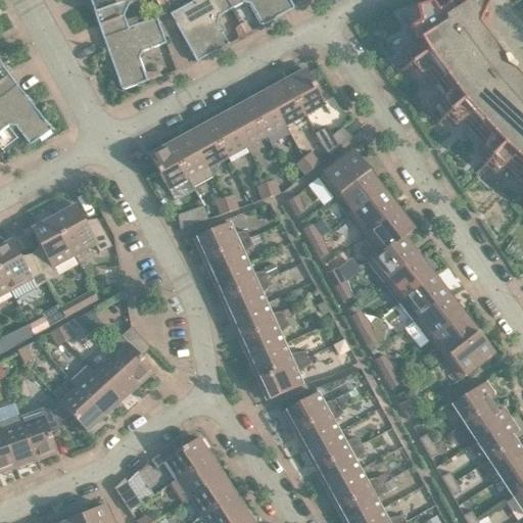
[(128,5),(140,0),(88,0),(97,25),(123,15),(128,5)]
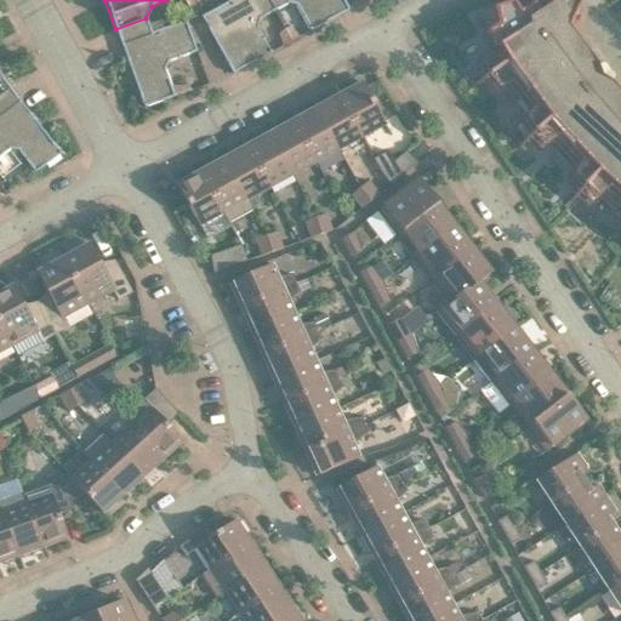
[(200,17),(201,18),(232,74),(271,52),(257,27),(260,18),(273,11),(267,0),(232,0),(231,1),(229,0),(200,17)]
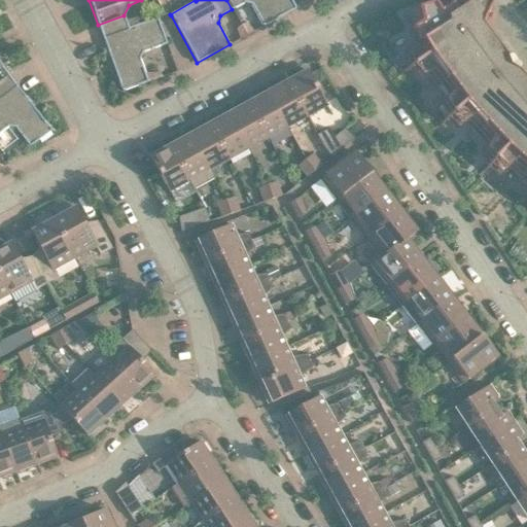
[(295,8),(290,0),(226,0),(232,9),(244,3),(251,4),(262,26),(295,8)]
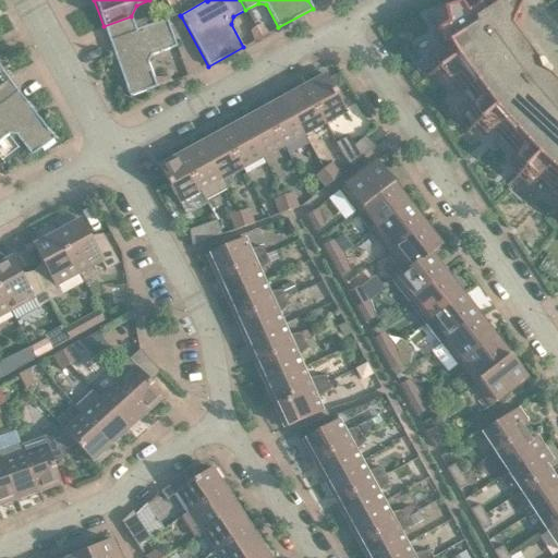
[(444,10),(447,24),(437,29),(431,23),(425,14),(424,15),(429,24),(436,29),(437,31),(443,41),(428,57),(435,69),(414,83),(415,85),(436,71),(445,83),(453,80),(471,104),(465,111),(474,122),(455,138),(456,141),(475,124),(485,135),(494,131),(513,153),(509,161),(519,172),(501,190),(502,192),(521,173),(531,183),(540,178),(557,194),(557,205),(557,206),(557,228),(553,235),(554,238),(557,232),(557,87),(542,70),(510,26),(520,5),(514,1),(513,0),(486,0),(466,12),(462,4),(462,2),(443,9),(443,10),(444,10)]
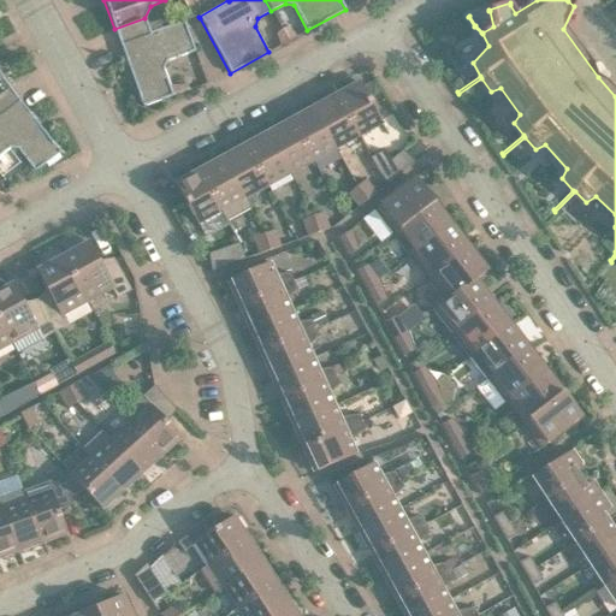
[(150,34),(150,33),(147,25),(144,18),(114,29),(120,45),(150,34)]
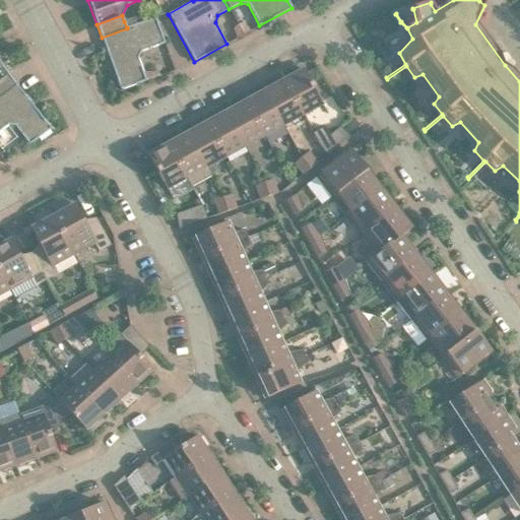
[(139,23),(127,27),(127,28),(102,38),(120,89),(158,76),(156,72),(142,73),(137,58),(140,52),(165,43),(155,18),(155,17),(139,23)]
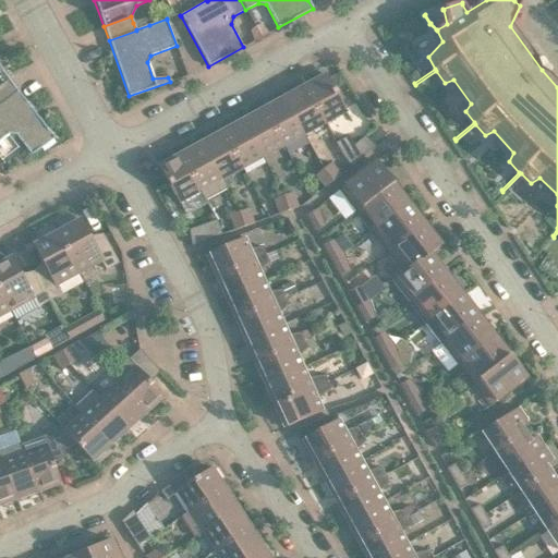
[(145,19),(133,23),(136,29),(149,25),(145,19)]
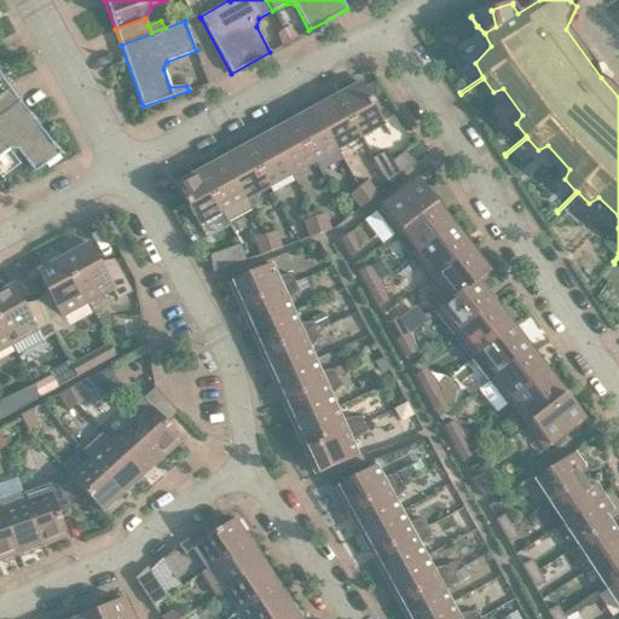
[(289,41),(298,36),(289,28),(283,29),(289,41)]
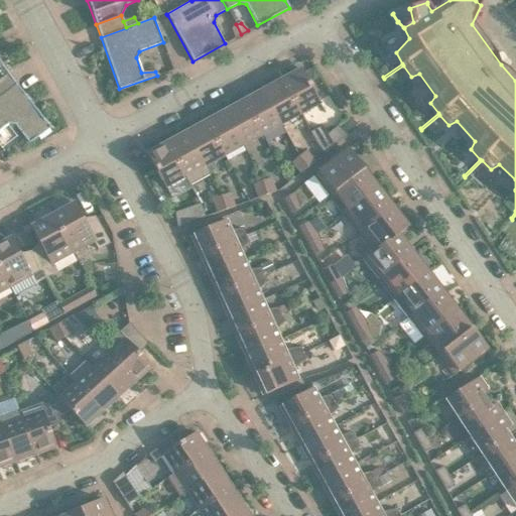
[(234,38),(241,34),(236,24),(232,28),(234,38)]
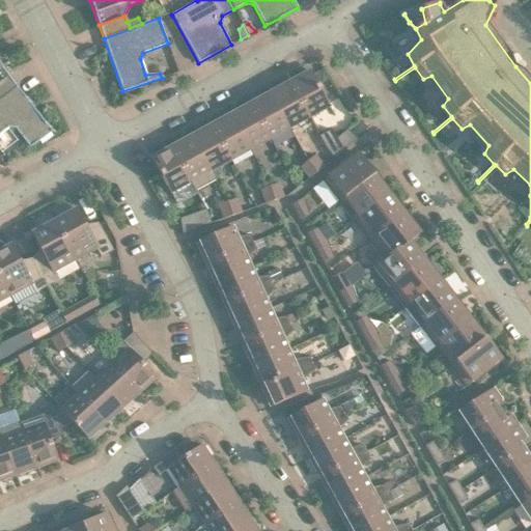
[(322,70),(313,75),(318,84),(327,79),(322,70)]
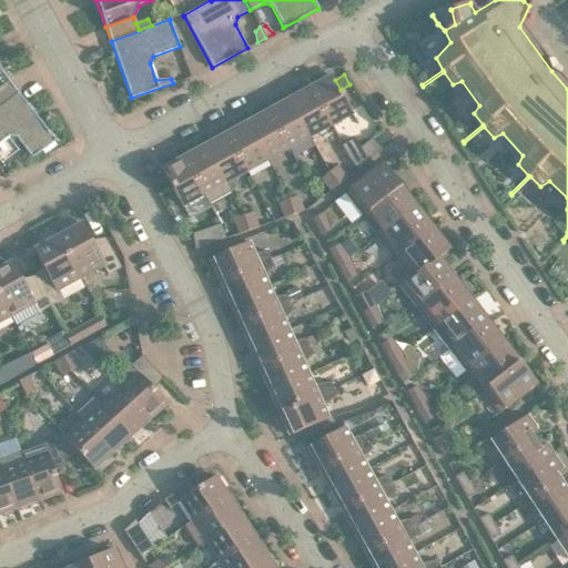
[(351,113),(355,122),(356,121),(331,75),(310,88),(330,125),(351,113)]
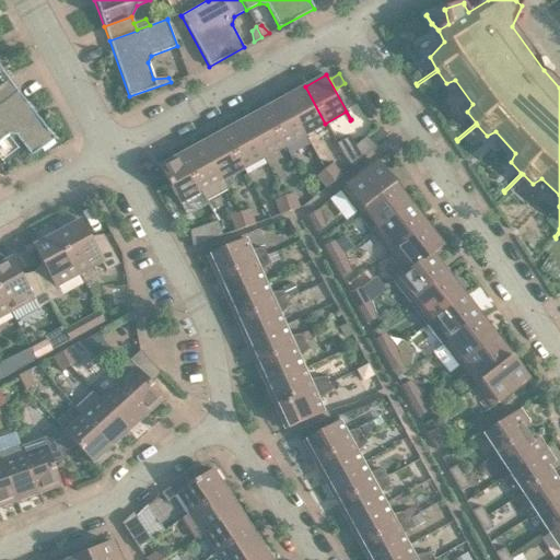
[(0,104),(18,91),(9,79),(0,85),(0,104)]
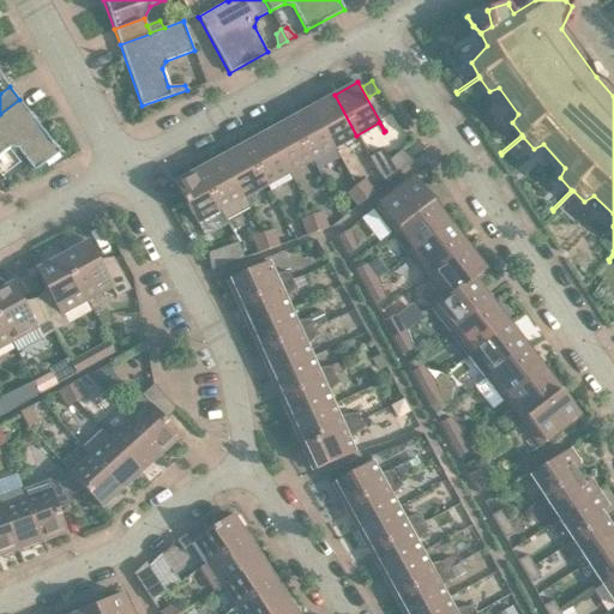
[(335,95),(309,108),(332,149),(356,136),(335,95)]
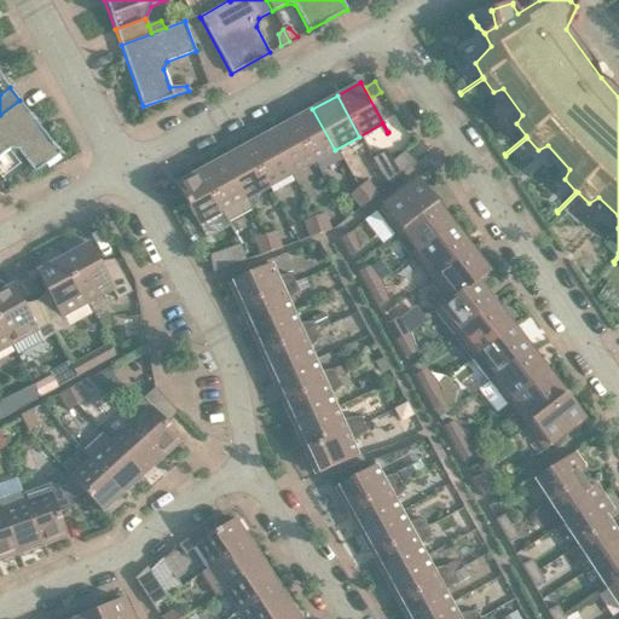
[(0,155),(9,149),(17,150),(29,165),(34,171),(30,173),(32,174),(59,152),(19,100),(0,115),(0,155)]
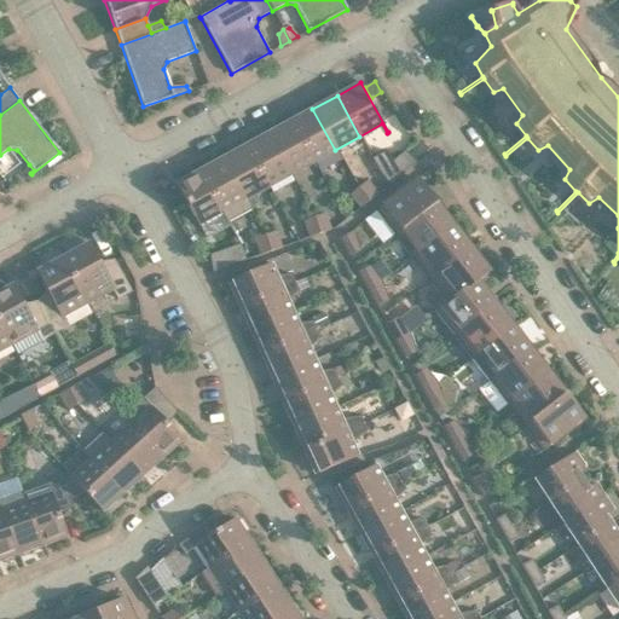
[(313,161),(335,150),(312,109),(291,120),(313,161)]
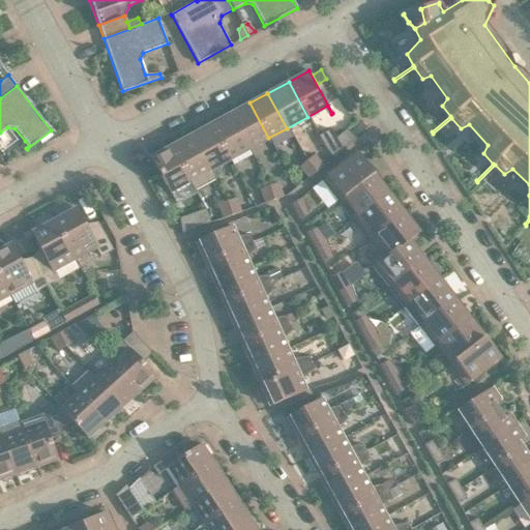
[(249,102),(230,114),(248,149),(268,138),(249,102)]
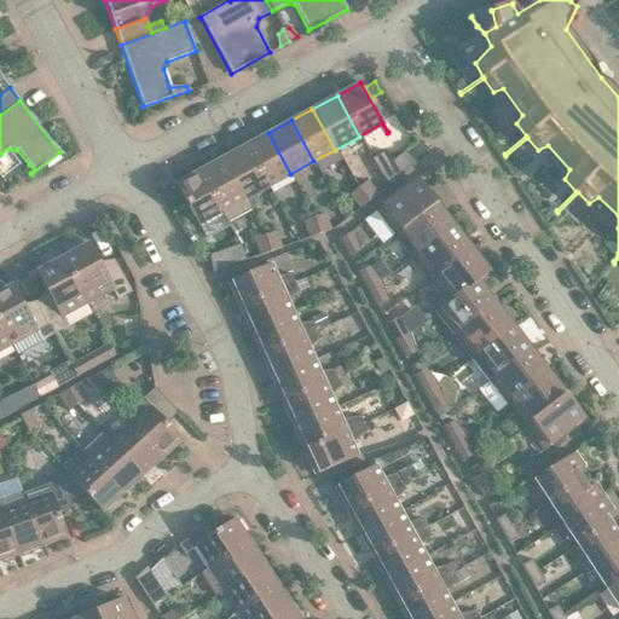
[(267,186),(290,174),(268,133),(246,145),(267,186)]
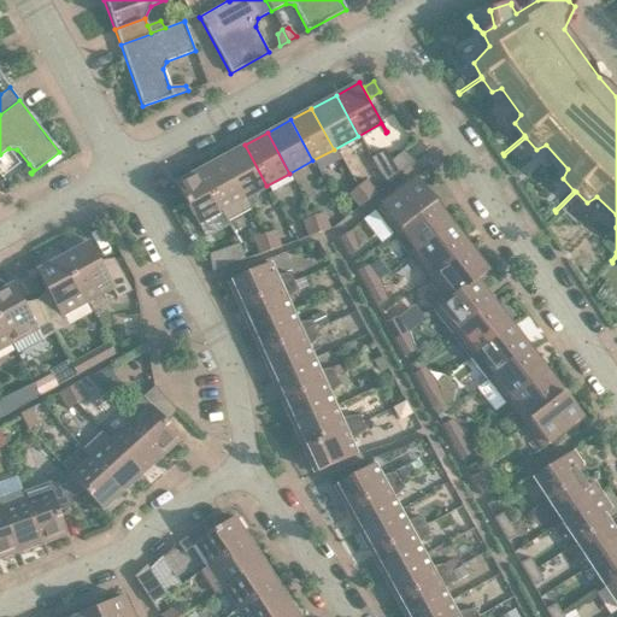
[(222,158),(245,199),(245,198),(266,186),(245,145),(222,158)]
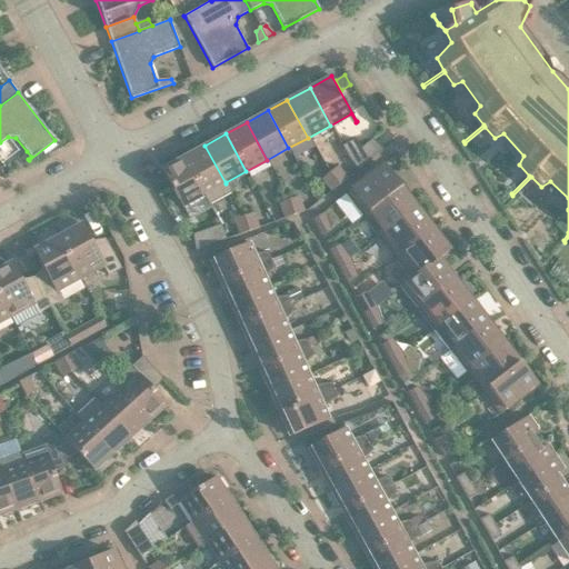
[(379,151),(371,140),(373,139),(372,138),(348,157),(358,169),(388,146),(387,146),(379,151)]
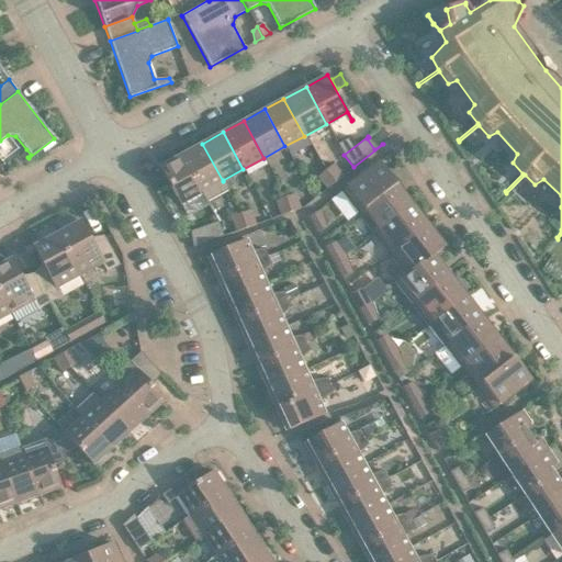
[(181,155),(202,192),(201,192),(205,201),(227,189),(223,180),(223,181),(202,144),(181,155)]
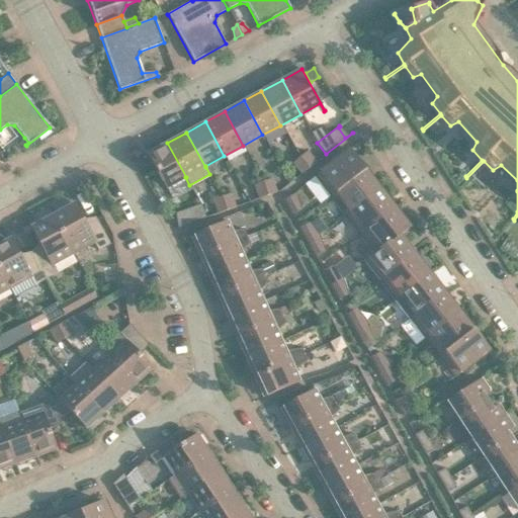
[(25,145),(28,143),(24,138),(15,150),(18,153),(26,146),(25,145)]
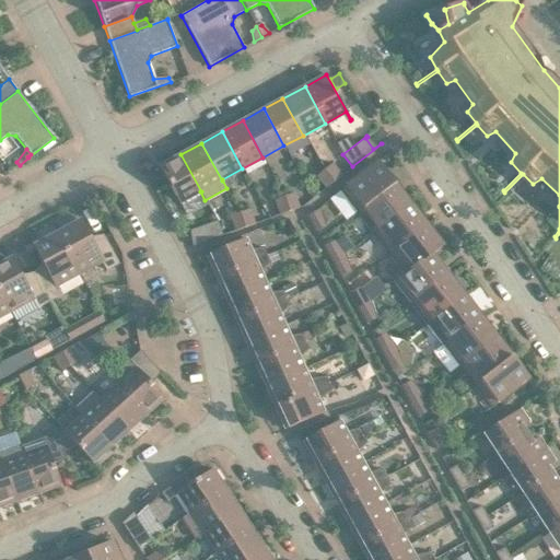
[(159,166),(184,211),(185,211),(181,202),(200,191),(201,191),(181,154),(159,166)]
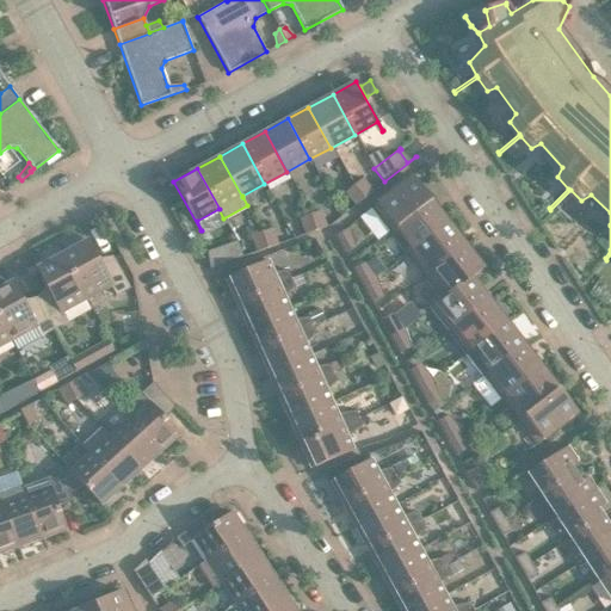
[(412,177),(371,208),(389,230),(430,199),(412,177)]
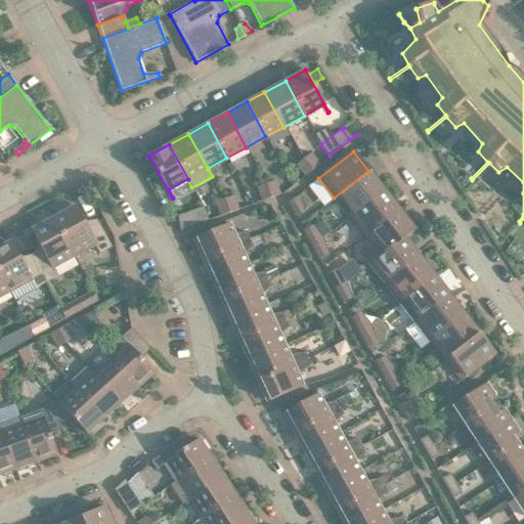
[(312,170),(319,164),(310,153),(303,159),(312,170)]
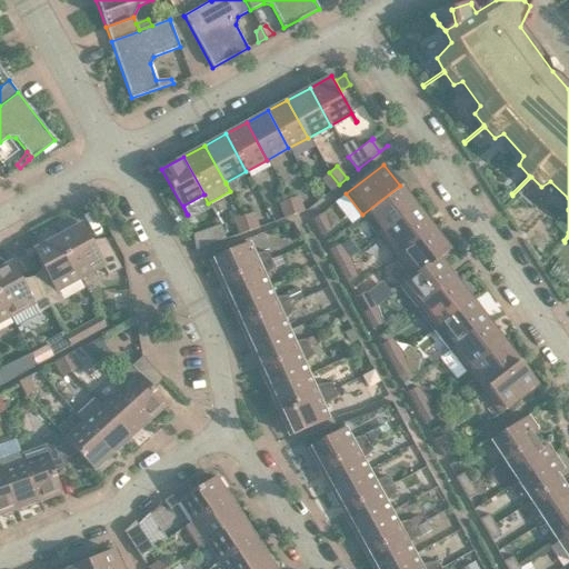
[(330,191),(339,185),(329,172),(321,178),(330,191)]
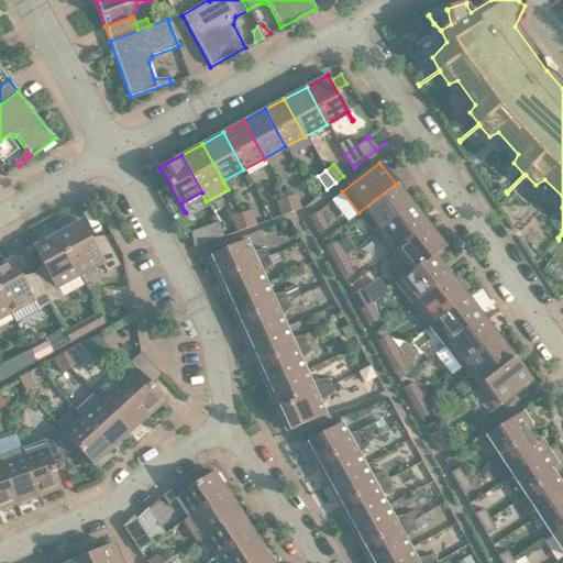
[(401,195),(396,184),(359,212),(375,233),(410,206),(401,195)]
